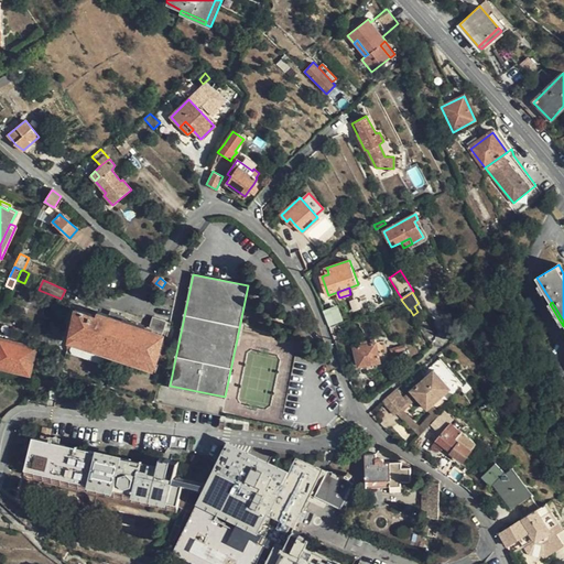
[(328,326),(343,321),(336,305),(323,312),(328,326)]
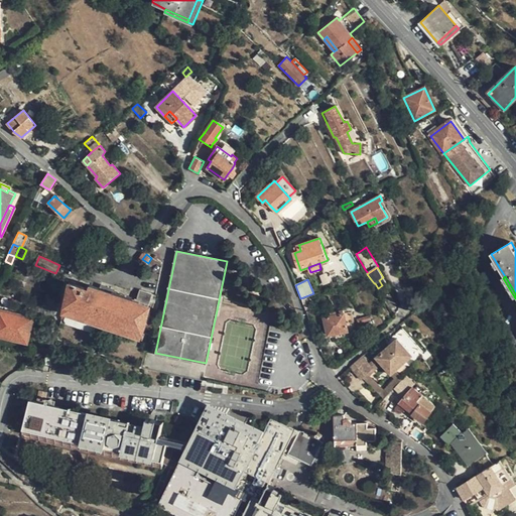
[(106,325),(145,338),(147,333),(151,335),(156,318),(149,316),(150,313),(147,313),(149,306),(147,305),(151,293),(141,290),(137,301),(113,293),(114,290),(102,286),(101,290),(90,286),(89,289),(70,284),(61,317),(66,318),(65,320),(67,324),(99,334),(103,334),(106,325)]
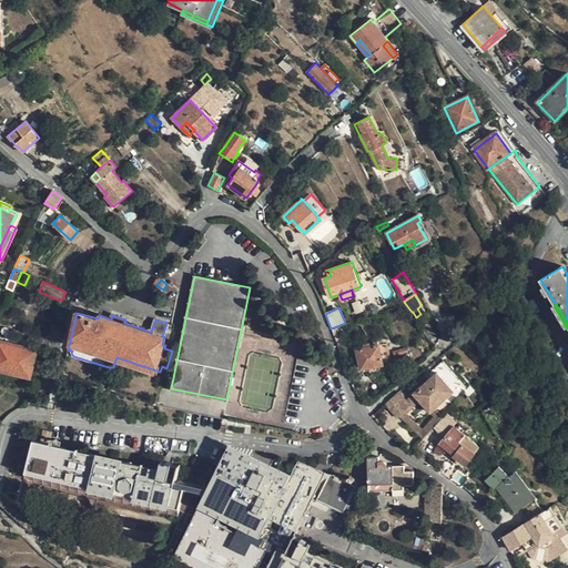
[(429,324),(423,328),(429,341),(436,336),(429,324)]
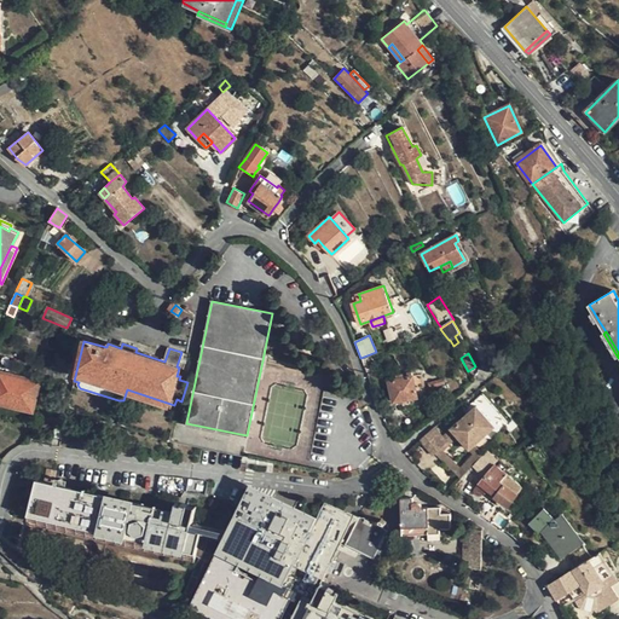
[(422,370),(414,371),(418,397),(427,395),(422,370)]
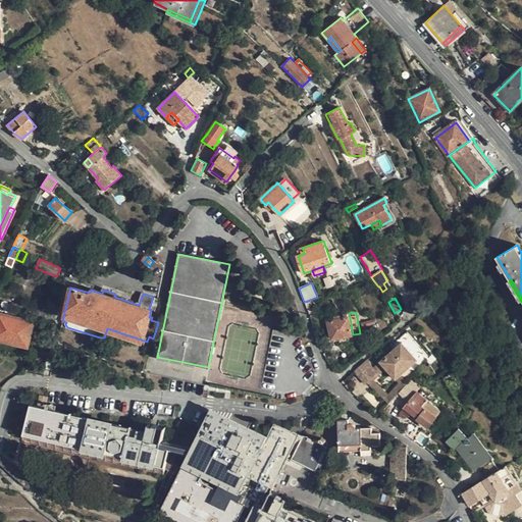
[(342,319),(336,320),(328,321),(332,340),(340,337),(347,335),(353,334),(349,313),(341,315),(342,319)]
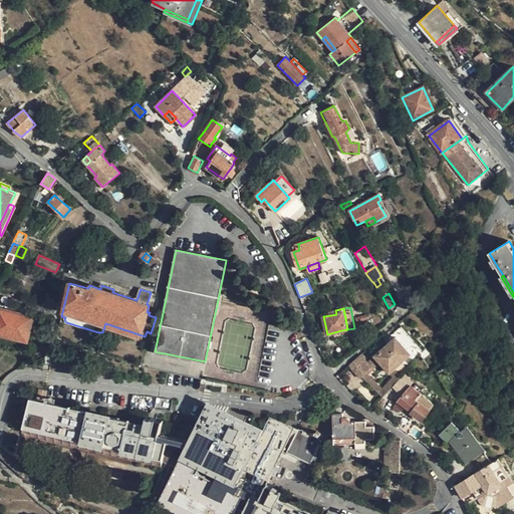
[(0,335),(26,341),(33,317),(0,309),(0,335)]
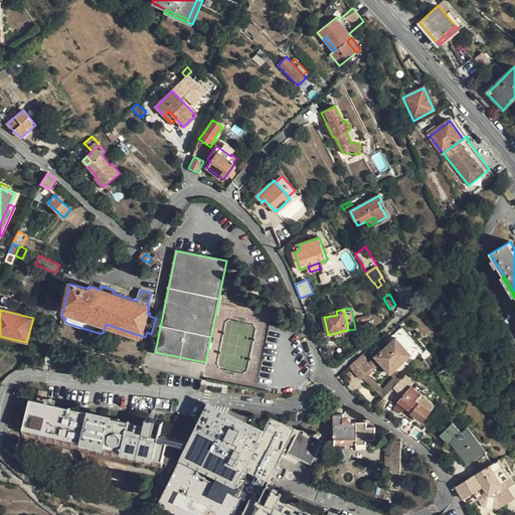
[(391,373),(412,354),(397,337),(376,355),(391,373)]
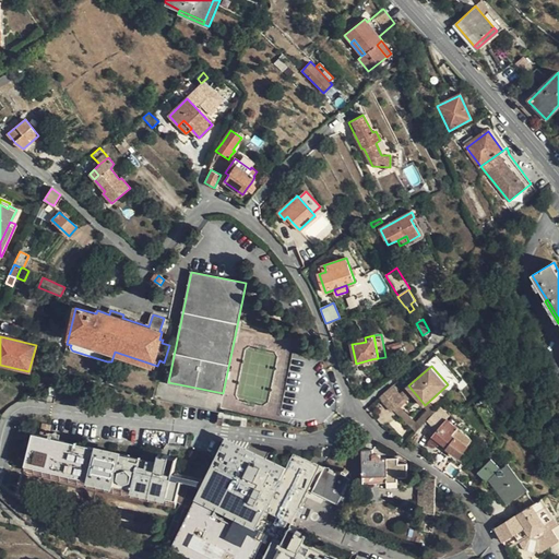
[(394,385),(381,396),(394,413),(407,401),(394,385)]
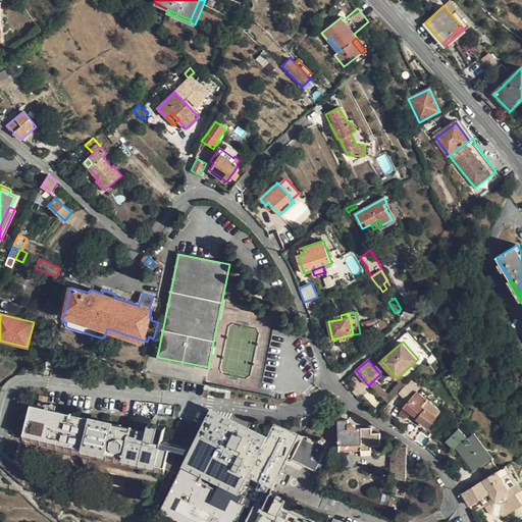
[(427,399),(419,393),(418,390),(405,407),(429,426),(436,417),(422,405),(427,399)]
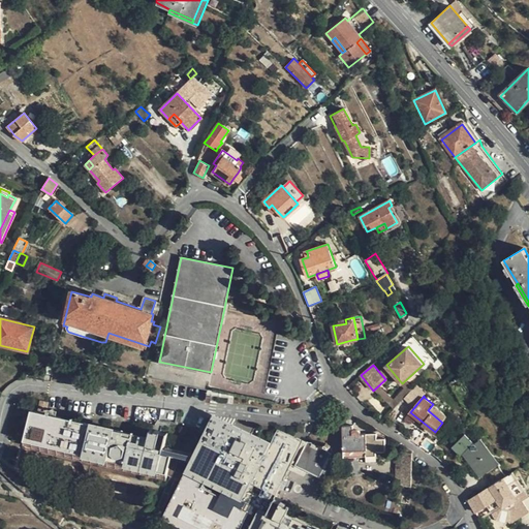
[(164,447),(166,435),(160,434),(160,432),(156,431),(155,432),(153,431),(153,430),(151,430),(149,438),(32,410),(25,440),(159,471),(163,452),(164,447)]
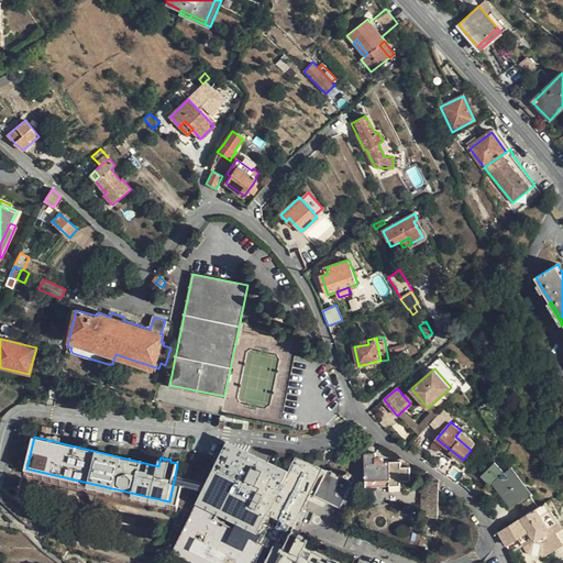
[(228,441),(219,460),(254,477),(260,464),(286,476),(289,470),(228,441)]
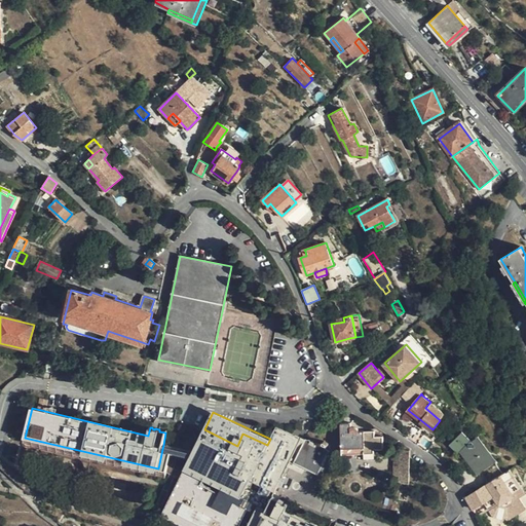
[(342,453),(365,453),(374,452),(374,449),(383,448),(383,436),(375,436),(375,430),(360,430),(359,428),(358,427),(355,426),(351,427),(351,422),(340,422),(342,453)]
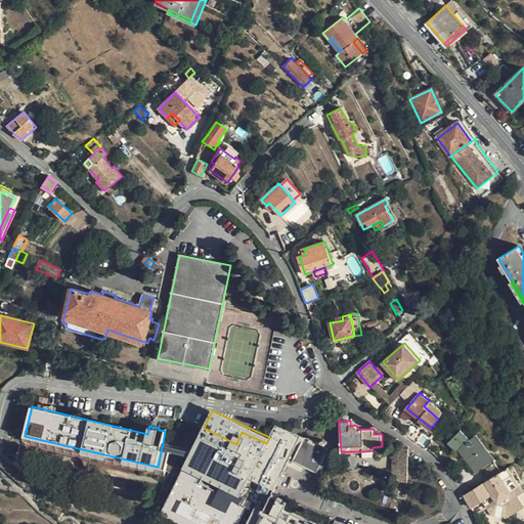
[(265,508),(271,494),(300,438),(275,426),(269,437),(266,443),(242,432),(236,444),(204,428),(192,450),(190,454),(185,467),(265,508)]
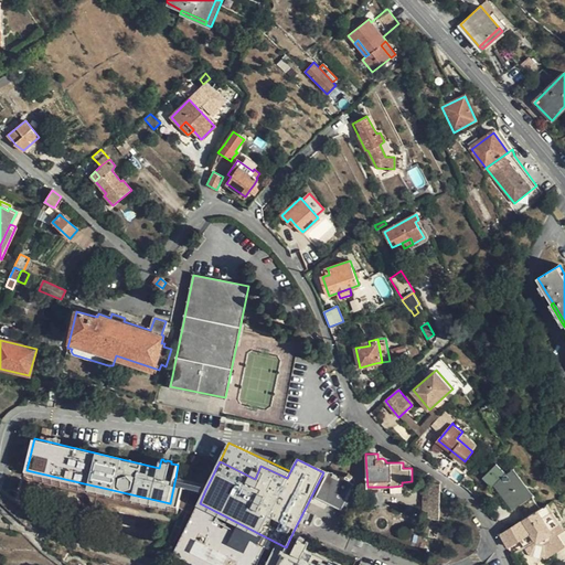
[(486,476),(494,484),(509,509),(530,496),(514,469),(507,473),(497,462),(486,476)]
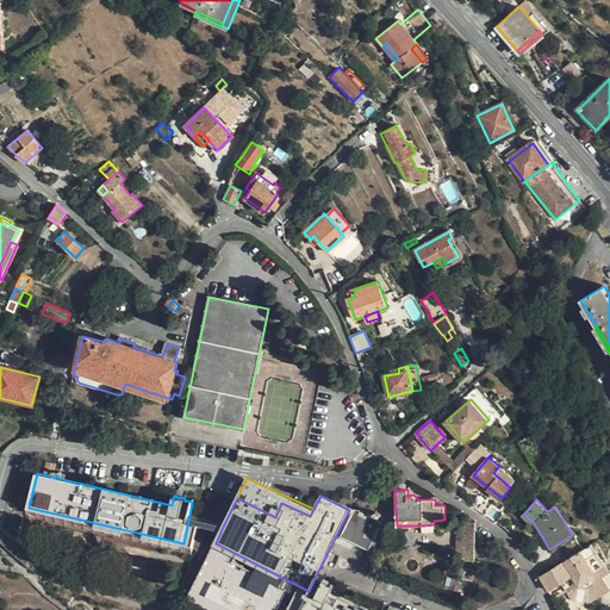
[(182,549),(184,543),(29,508),(27,514),(182,551),(182,549)]
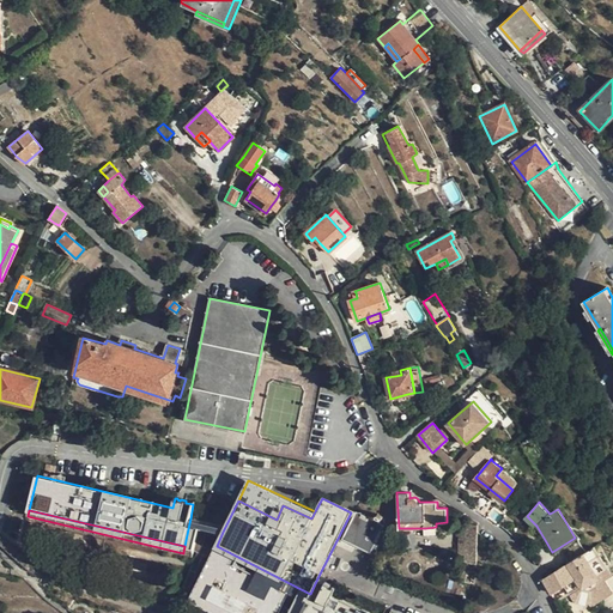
[(370,554),(383,527),(356,513),(343,541),(370,554)]
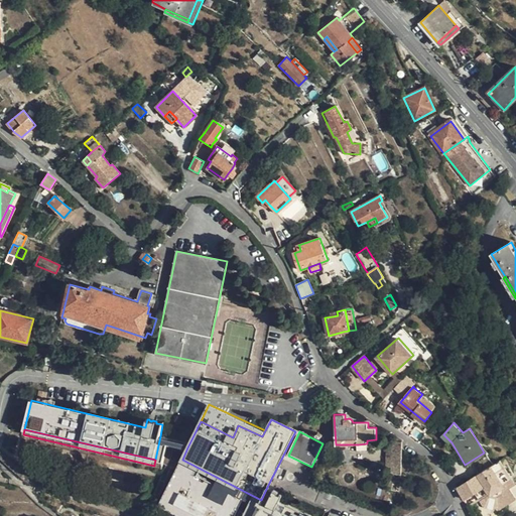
[(160,436),(159,440),(173,444),(187,447),(189,443),(160,436)]
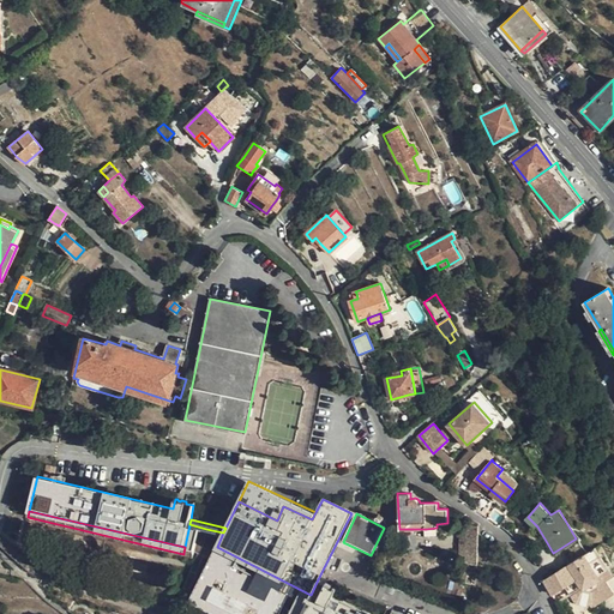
[(185,547),(198,554),(204,558),(210,560),(214,553),(204,548),(206,529),(190,524),(185,547)]
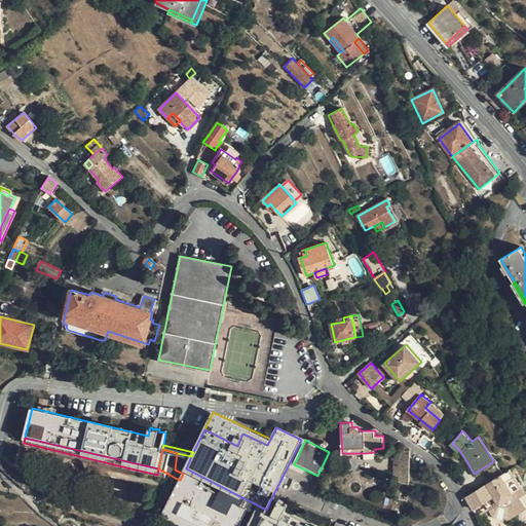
[(400,481),(410,483),(411,450),(400,449),(400,455),(400,476),(400,481)]
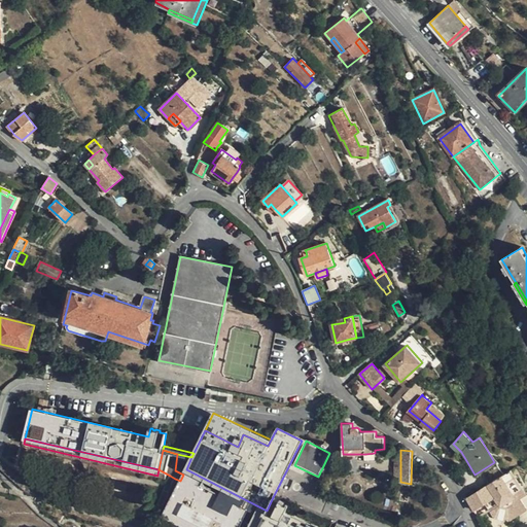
[(279,500),(273,497),(267,511),(186,469),(183,475),(180,481),(163,517),(182,526),(240,526),(249,510),(255,513),(248,526),(319,526),(286,511),(289,504),(287,503),(287,504),(284,503),(285,501),(280,499),(279,500)]
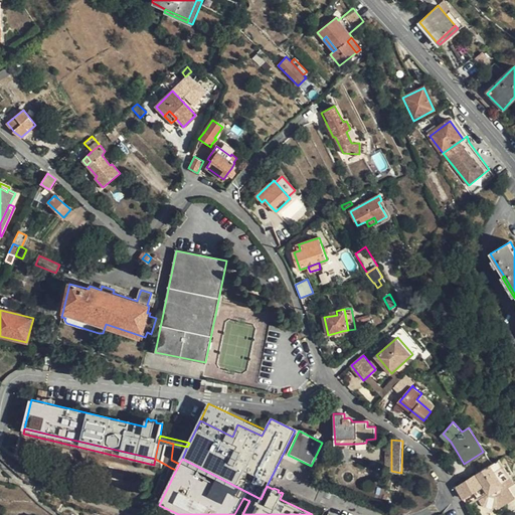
[(457,486),(464,497),(474,491),(479,498),(489,492),(490,494),(492,492),(497,493),(501,491),(503,485),(504,484),(496,471),(505,466),(501,459),(460,484),(457,486)]
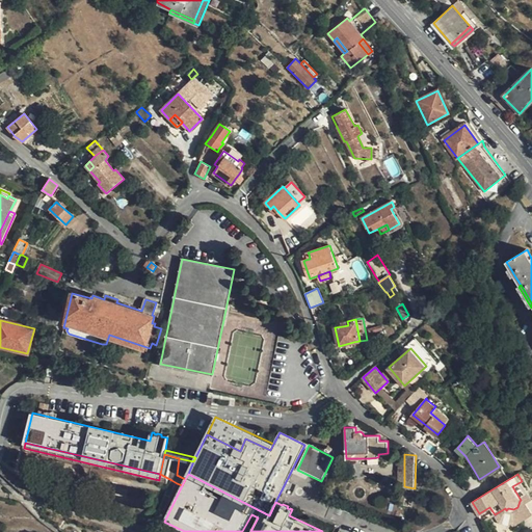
[(177,483),(171,480),(157,514),(157,519),(156,524),(157,528),(157,530),(157,531),(163,531),(163,528),(162,524),(162,521),(163,516),(166,507),(177,483)]
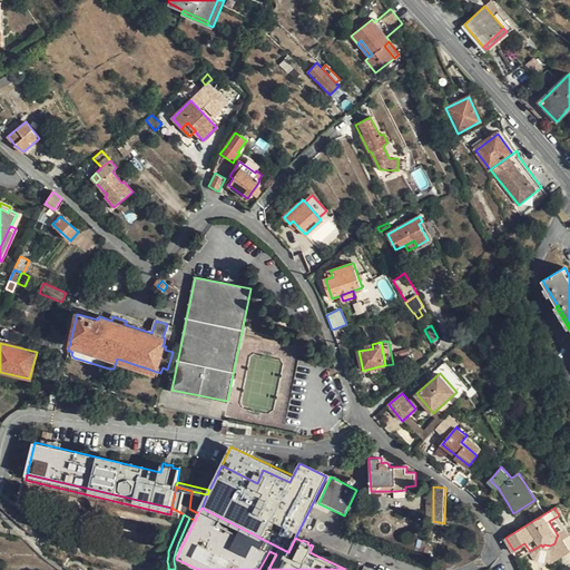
[(569,533),(559,516),(549,521),(558,536),(557,537),(554,543),(551,546),(559,558),(569,550),(562,538),(569,533)]
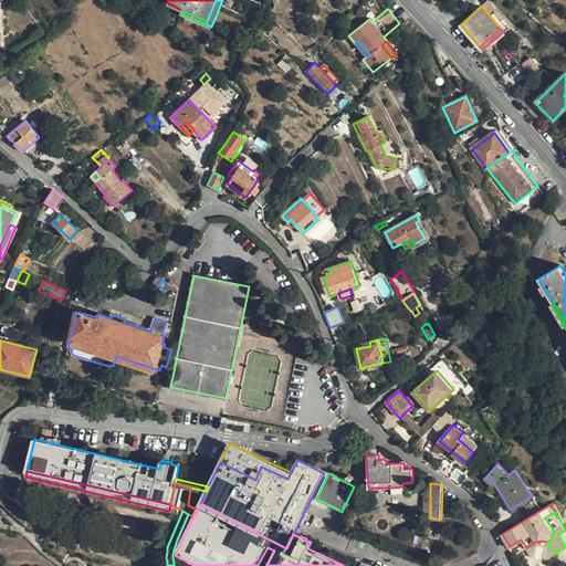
[(266,565),(274,551),(268,547),(258,565),(266,565)]
